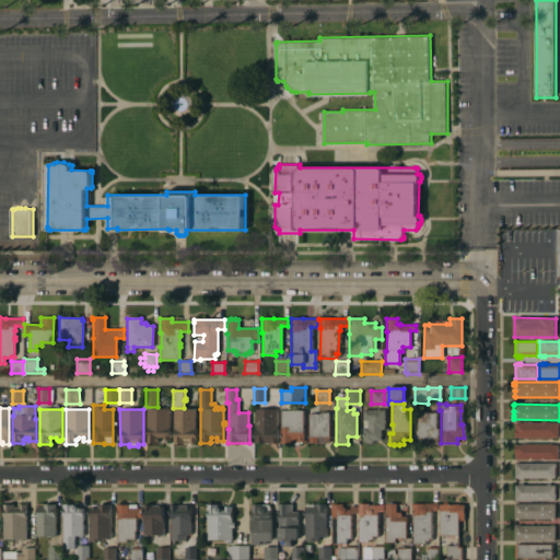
[(147,409),(170,409),(170,441),(163,441),(163,438),(158,438),(159,442),(156,442),(156,443),(147,443),(147,409)]
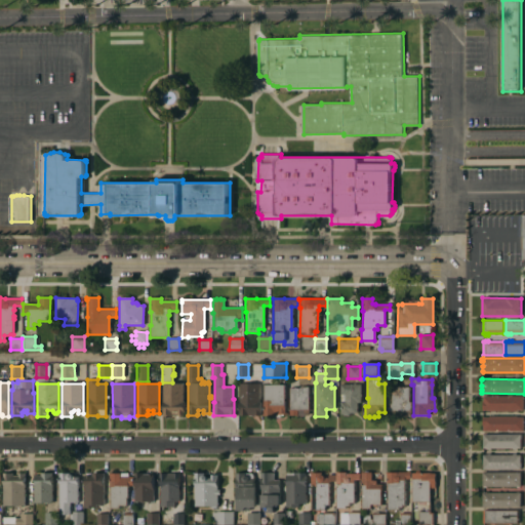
[(162,384),(183,384),(183,402),(184,402),(184,415),(177,415),(171,415),(162,415),(162,384)]
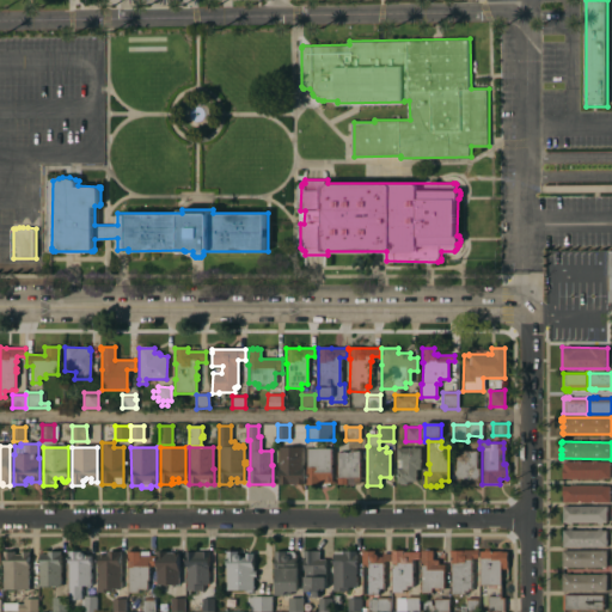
[(279,447),(301,447),(301,469),(303,469),(303,484),(279,484),(279,447)]
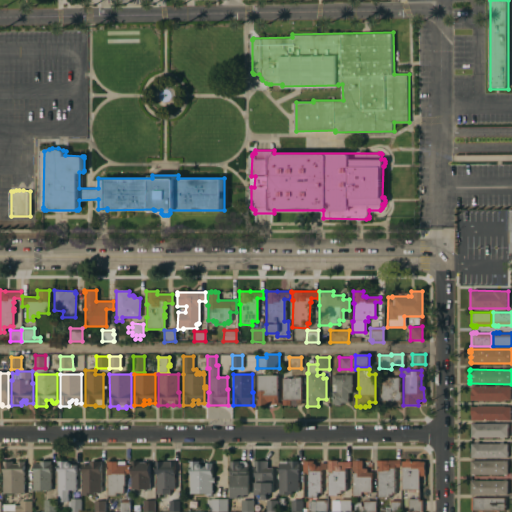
[(332,375),(352,375),(352,393),(349,393),(349,403),(342,403),(342,404),(339,404),(339,405),(335,405),(335,404),(332,404),(332,375)]
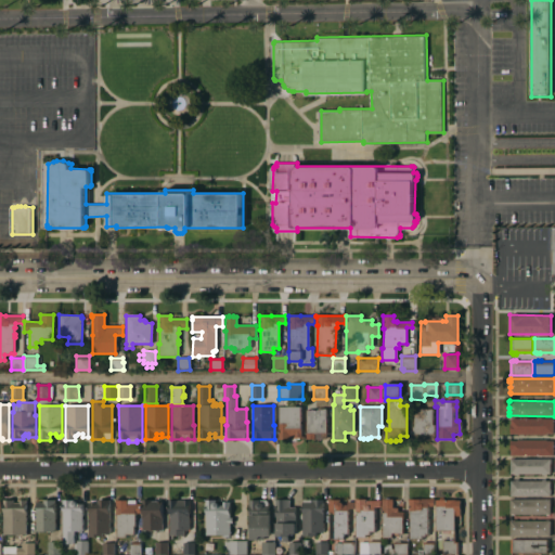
[(279,408),(300,408),(300,438),(295,438),(295,442),(288,441),(288,440),(278,440),(278,424),(279,424),(279,408)]
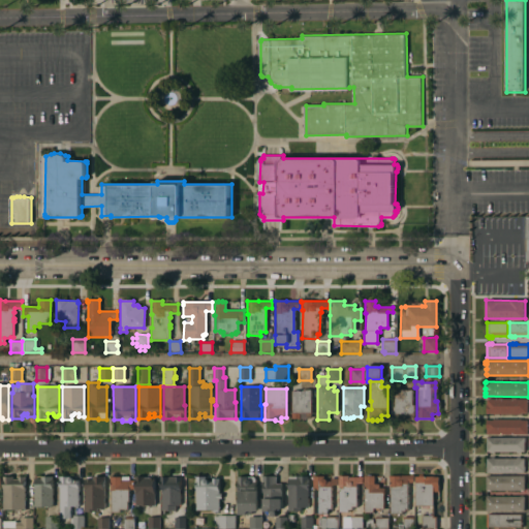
[(291,391),(304,391),(304,390),(311,390),(310,418),(291,418),(291,391)]
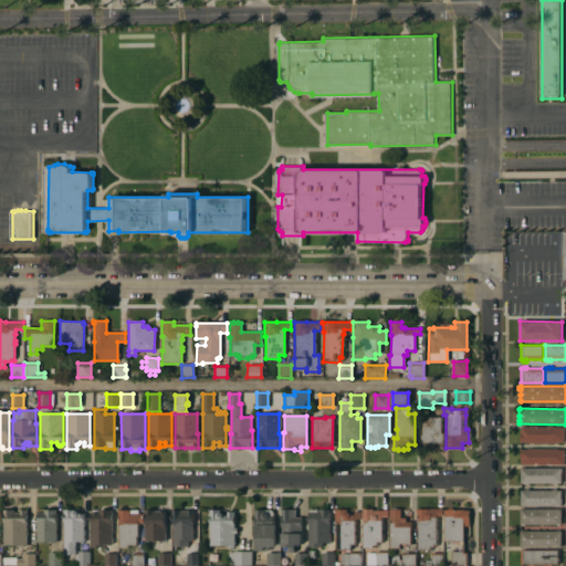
[(421,417),(441,417),(441,433),(443,433),(443,443),(420,443),(420,436),(422,436),(421,417)]
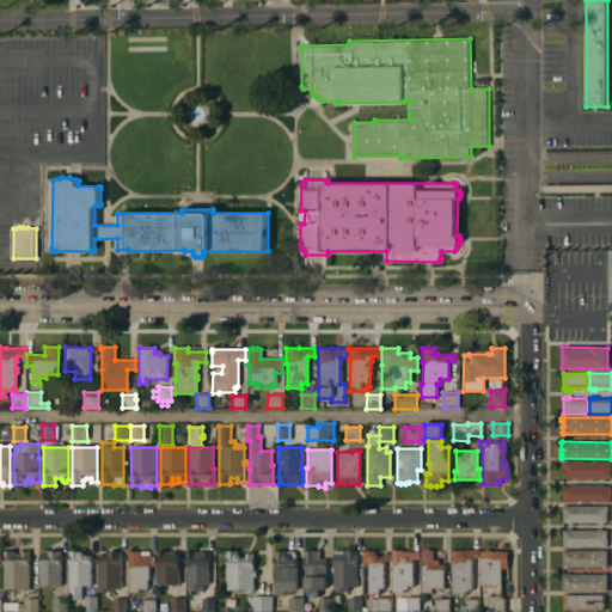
[(611,461),(611,478),(603,478),(603,479),(570,479),(570,478),(563,478),(563,461),(611,461)]
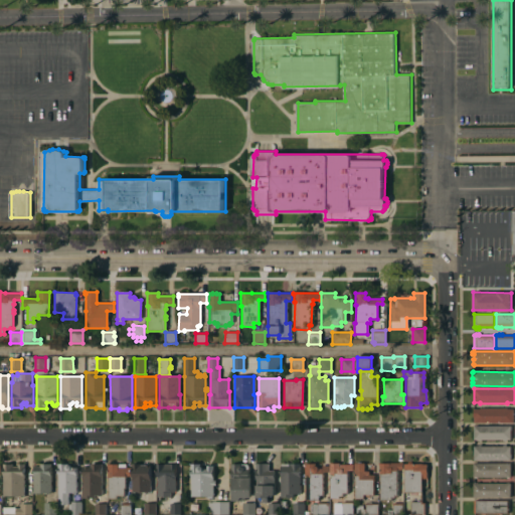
[(474,422),(474,409),(481,409),(481,408),(507,408),(513,408),(513,422),(474,422)]
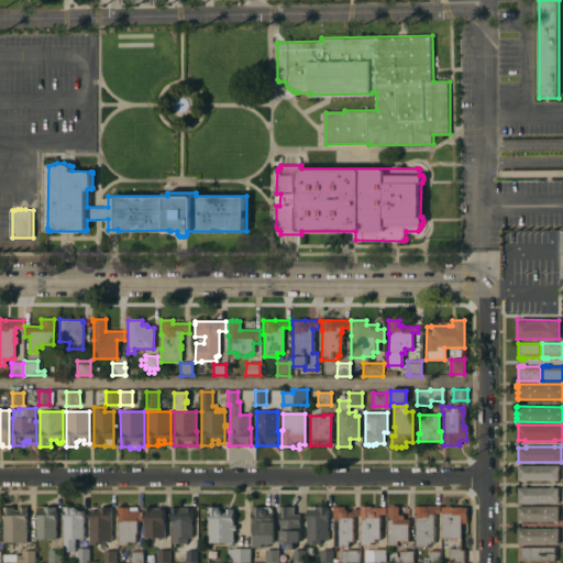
[(559,481),(553,481),(553,482),(550,482),(550,481),(527,481),(527,483),(522,483),(522,481),(518,481),(518,465),(559,465),(559,481)]
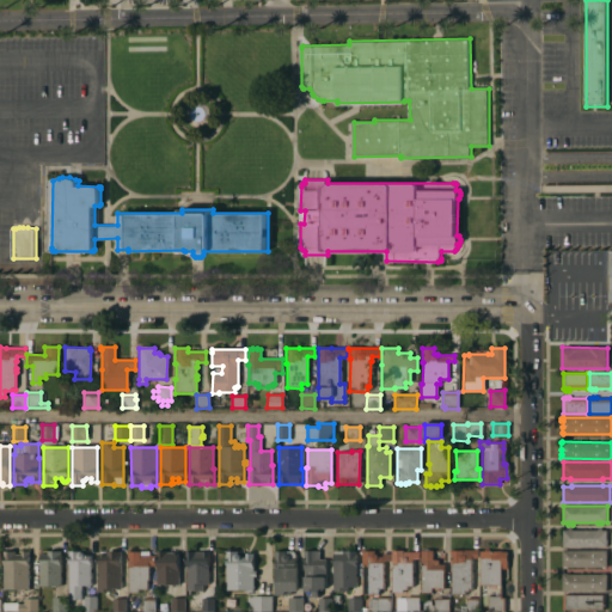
[(563,530),(568,530),(568,528),(573,528),(573,530),(598,530),(598,528),(601,528),(601,530),(607,530),(607,546),(563,546),(563,530)]
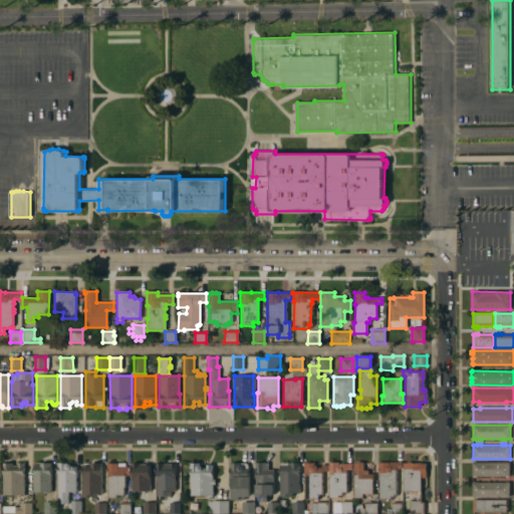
[(372,494),(368,494),(368,496),(364,496),(364,494),(362,494),(362,498),(353,498),(353,463),(356,463),(356,461),(360,461),(360,462),(363,462),(363,470),(368,470),(368,474),(372,474),(372,494)]
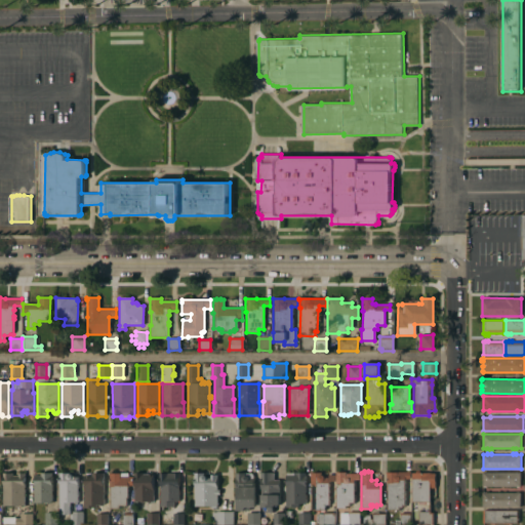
[(411,473),(414,473),(416,471),(418,471),(420,473),(431,473),(435,473),(435,488),(430,488),(430,501),(411,501),(411,473)]
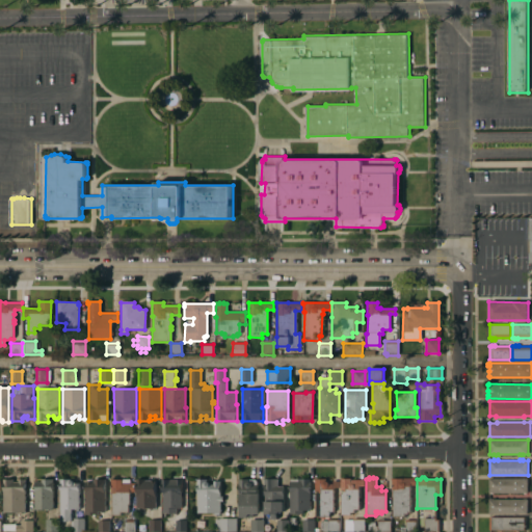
[(136,508),(136,479),(144,478),(144,480),(155,480),(156,508),(136,508)]
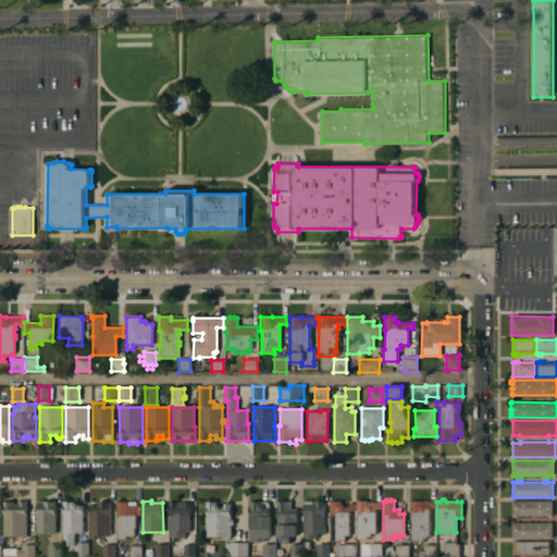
[(356,500),(367,500),(367,502),(381,502),(381,508),(375,508),(375,533),(370,533),(370,536),(366,536),(366,539),(357,539),(356,500)]
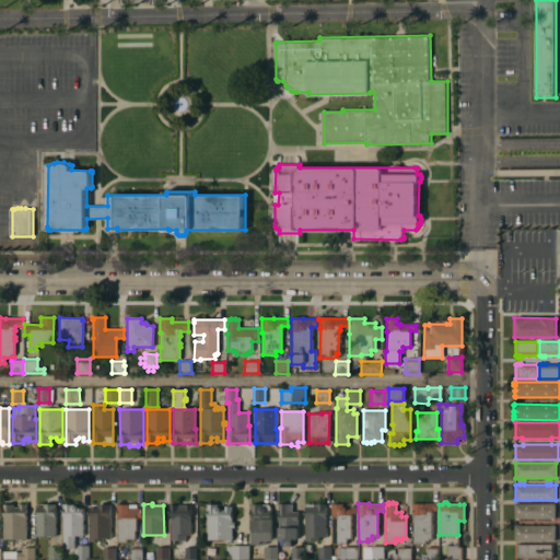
[(412,515),(412,503),(423,503),(438,503),(438,511),(431,511),(431,540),(429,540),(429,541),(426,541),(426,544),(412,544),(412,515)]
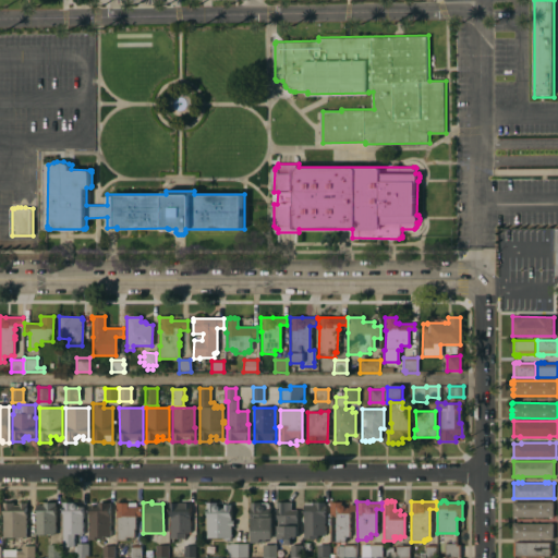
[(513,517),(513,501),(554,501),(554,517),(513,517)]
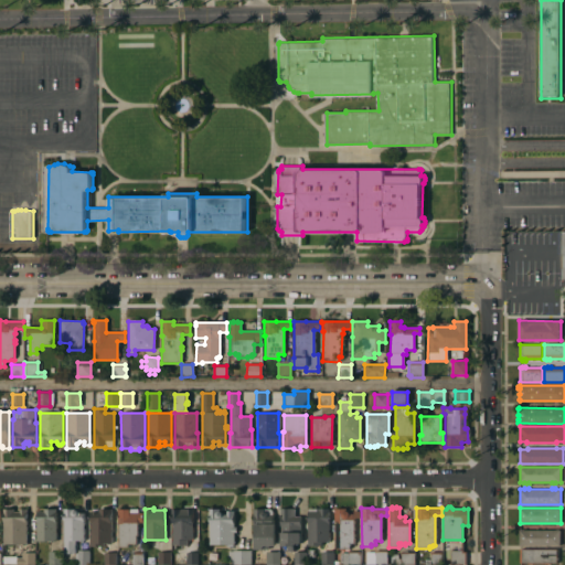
[(25,522),(28,522),(28,528),(25,528),(25,544),(20,544),(20,546),(18,546),(18,544),(3,544),(3,509),(13,509),(13,512),(19,512),(19,509),(25,509),(25,522)]
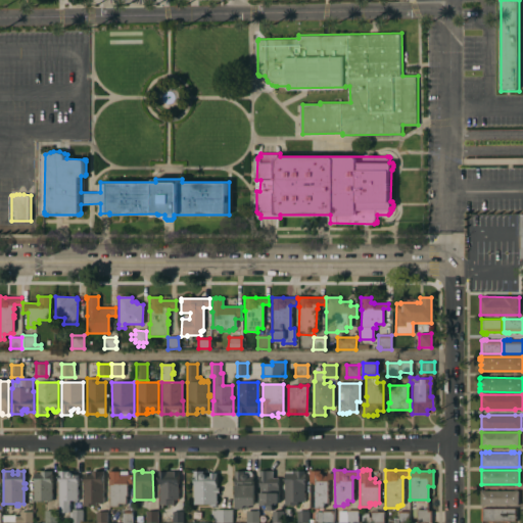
[(51,501),(34,501),(34,473),(40,473),(40,471),(51,471),(51,501)]
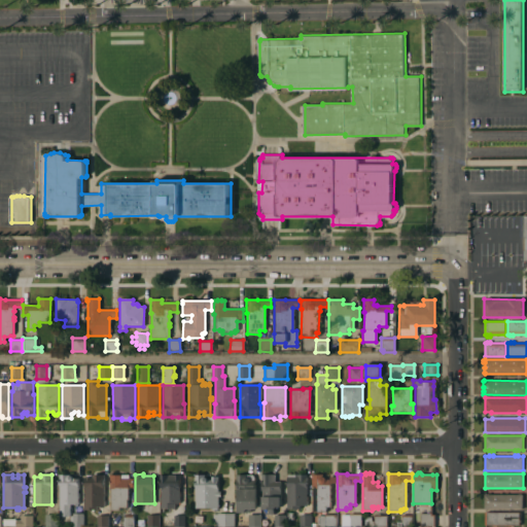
[(59,475),(70,475),(70,476),(71,476),(72,477),(72,478),(78,478),(78,504),(70,504),(70,516),(59,516),(59,475)]
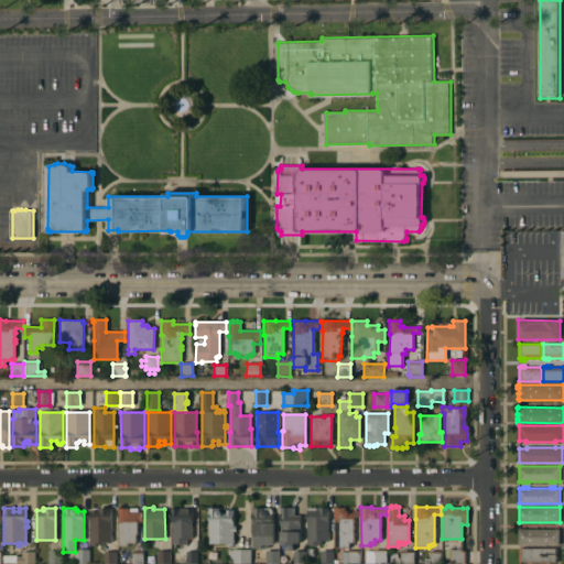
[(90,511),(98,511),(98,508),(111,508),(110,542),(102,542),(102,545),(89,545),(90,511)]
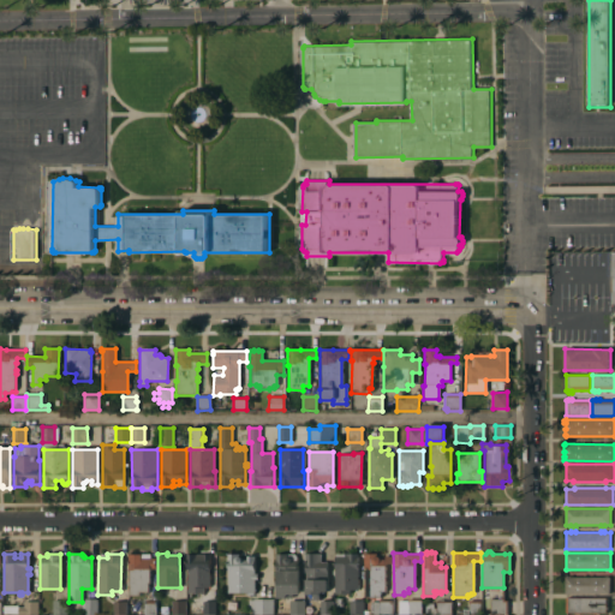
[(129,554),(141,554),(141,559),(155,559),(155,568),(149,568),(149,583),(148,583),(148,592),(138,592),(138,596),(129,596),(129,554)]
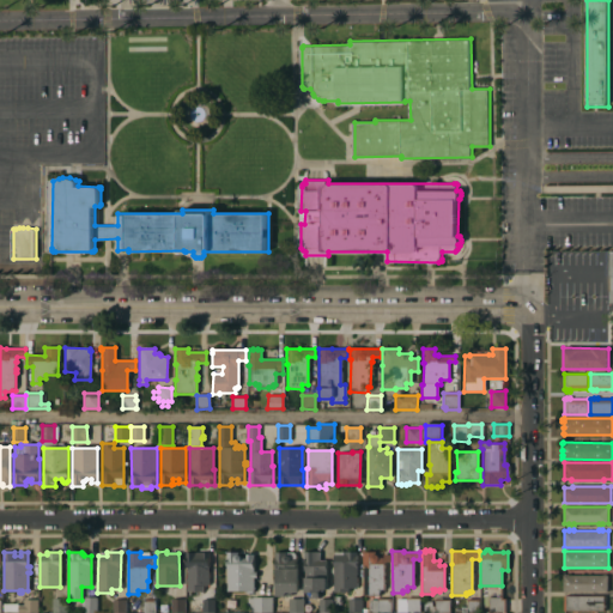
[(187,568),(186,568),(186,552),(208,552),(208,584),(207,584),(207,587),(202,587),(204,592),(187,592),(187,568)]
